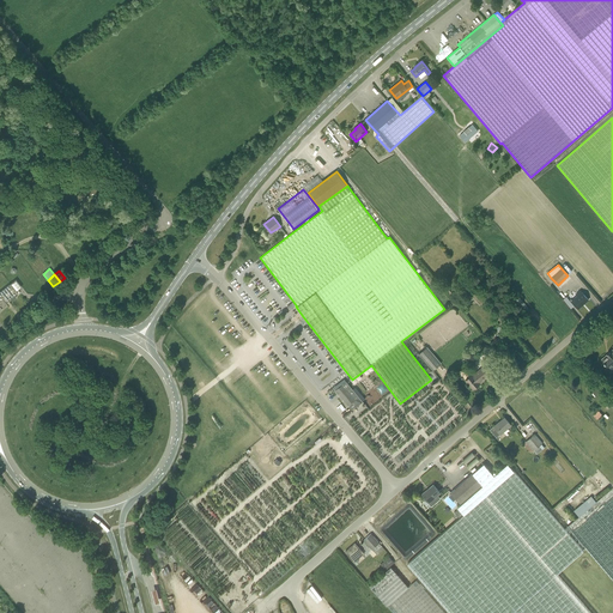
[(0,309),(7,304),(6,303),(11,299),(12,301),(13,301),(16,298),(16,297),(16,296),(18,293),(10,284),(0,291),(0,309)]
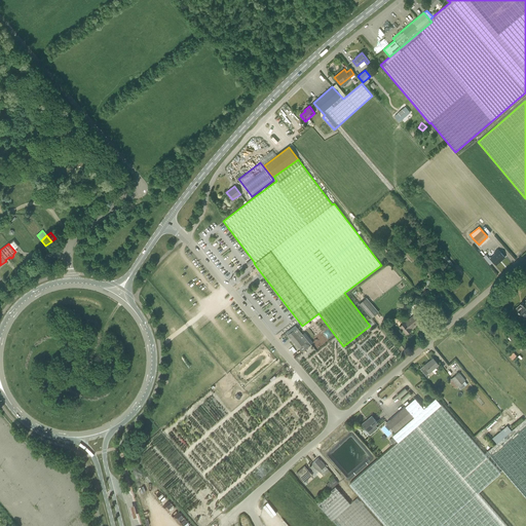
[(405,254),(407,256),(412,262),(417,258),(410,250),(405,254)]
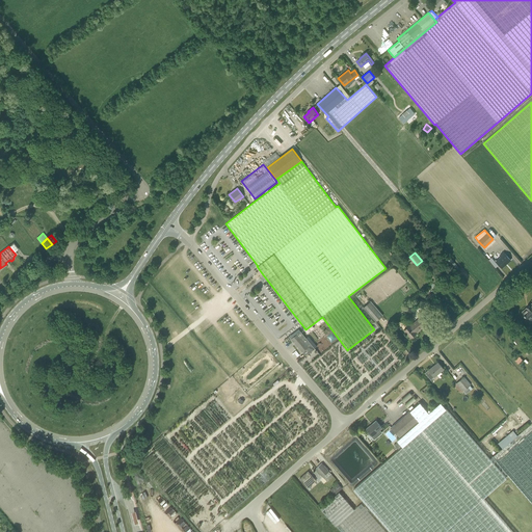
[(502,268),(510,260),(504,253),(500,256),(501,257),(496,261),(502,268)]
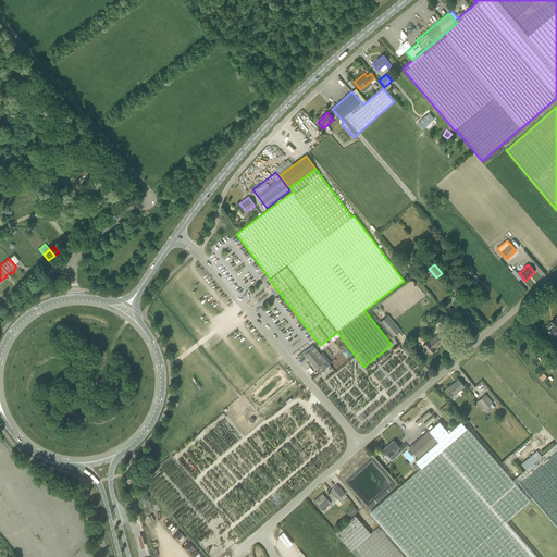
[(448,292),(434,276),(426,284),(441,299),(448,292)]
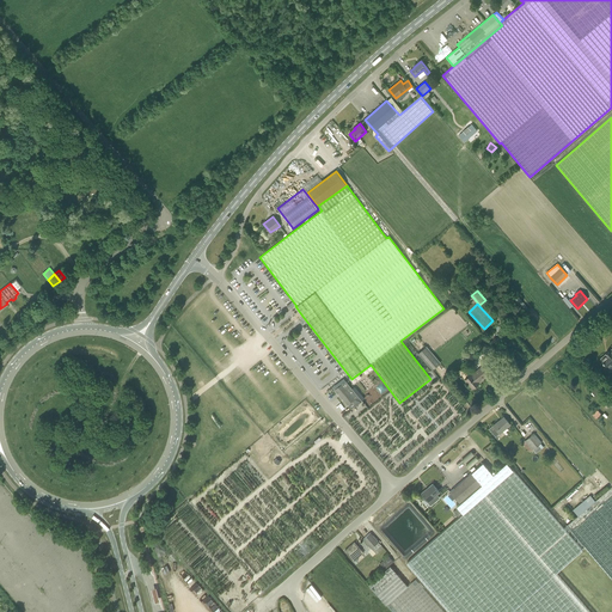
[(427,347),(418,354),(432,369),(440,362),(427,347)]
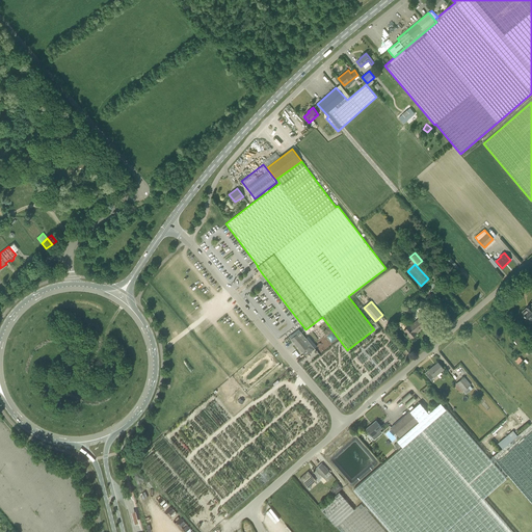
[(531,317),(531,303),(528,308),(528,307),(522,312),(529,320),(531,317)]
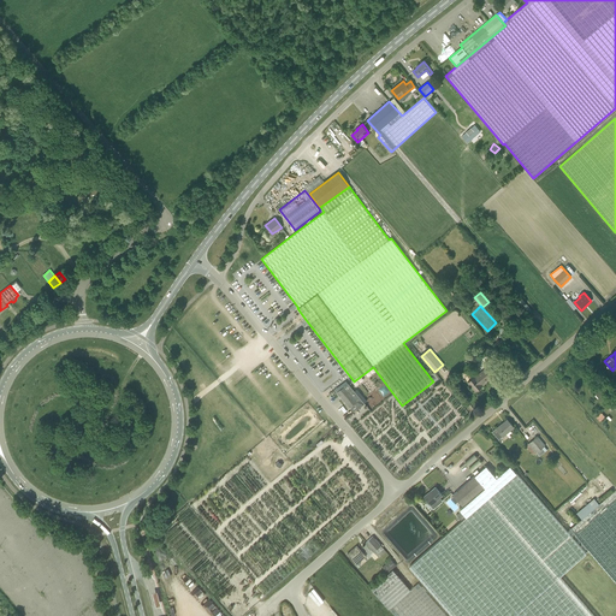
[(481,384),(492,375),(486,368),(475,377),(468,383),(475,391),(483,385),(481,384)]
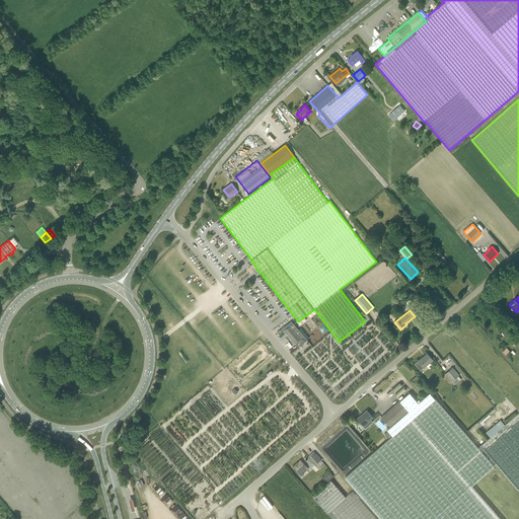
[(298,347),(304,343),(307,340),(293,323),(284,330),(298,347)]
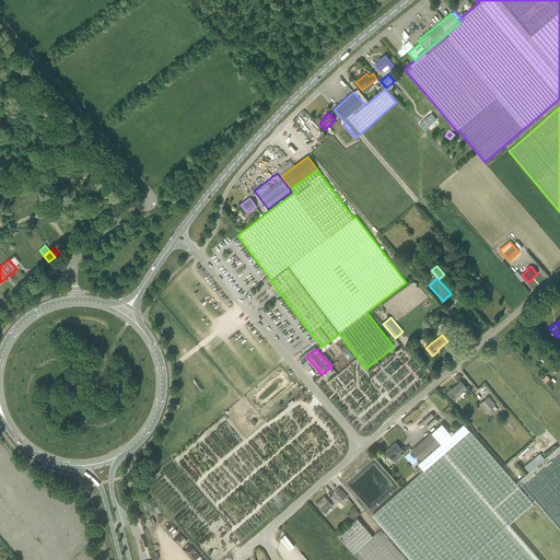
[(447,393),(454,399),(457,396),(457,397),(467,388),(461,382),(447,393)]
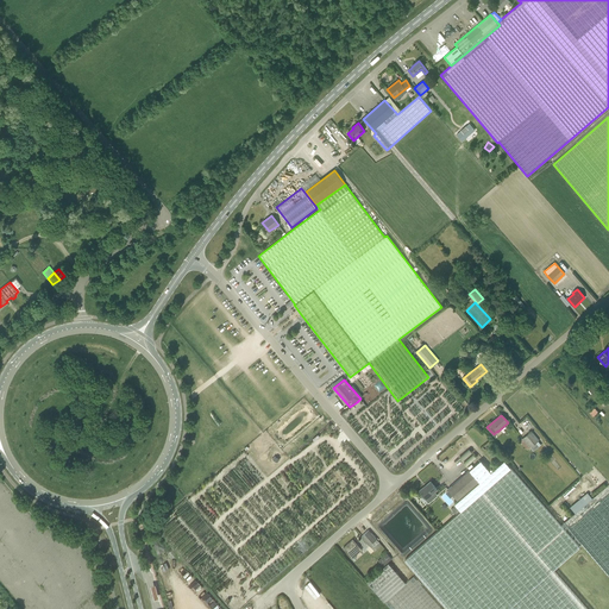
[(534,451),(538,449),(541,445),(538,441),(539,440),(531,432),(522,439),(519,441),(527,451),(531,449),(531,447),(534,451)]
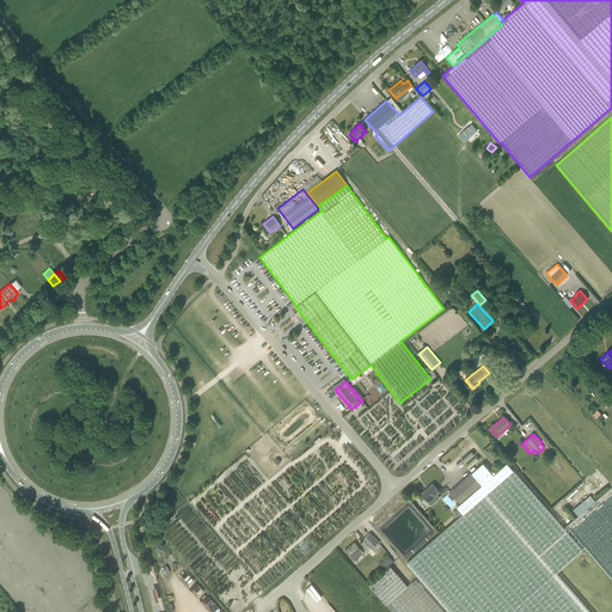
[(469,469),(478,460),(471,452),(461,460),(469,469)]
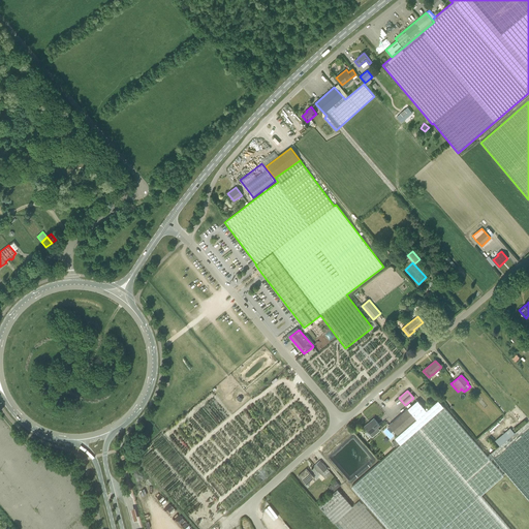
[(441,528),(491,486),(503,475),(438,400),(427,410),(417,400),(389,425),(398,435),(395,438),(400,444),(351,487),(387,528),(441,528)]
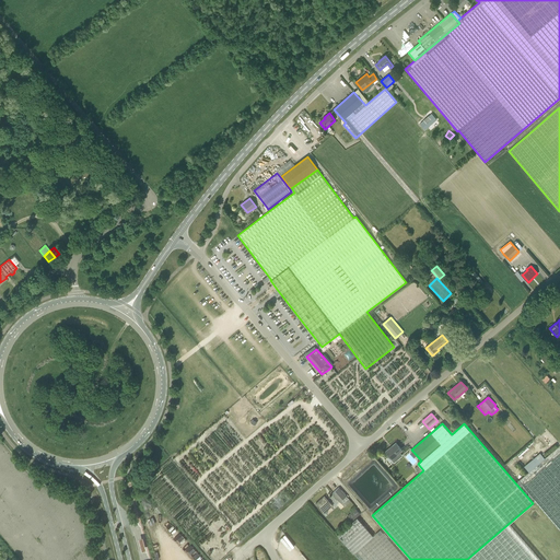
[(401,451),(396,443),(386,452),(394,462),(401,455),(399,452),(401,451)]
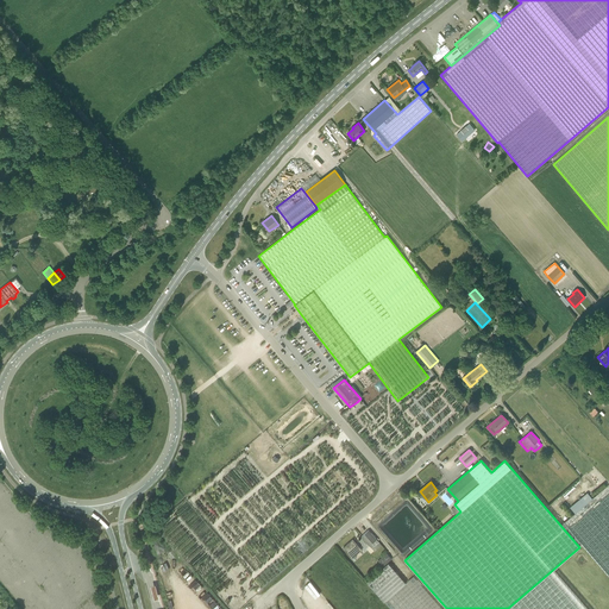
[(608,484),(563,523),(598,564),(608,576),(608,484)]
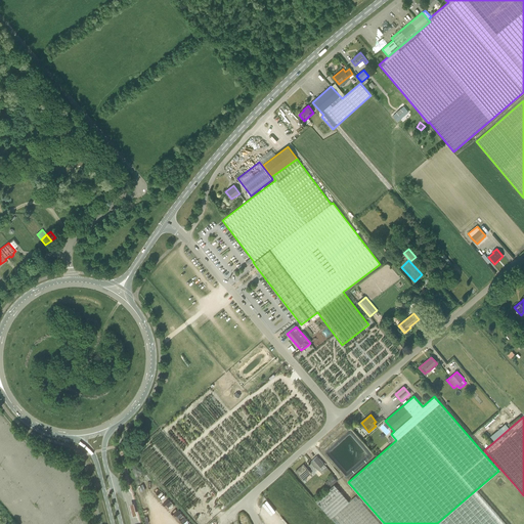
[(323,464),(317,456),(311,462),(317,470),(317,469),(322,474),(329,469),(323,464)]
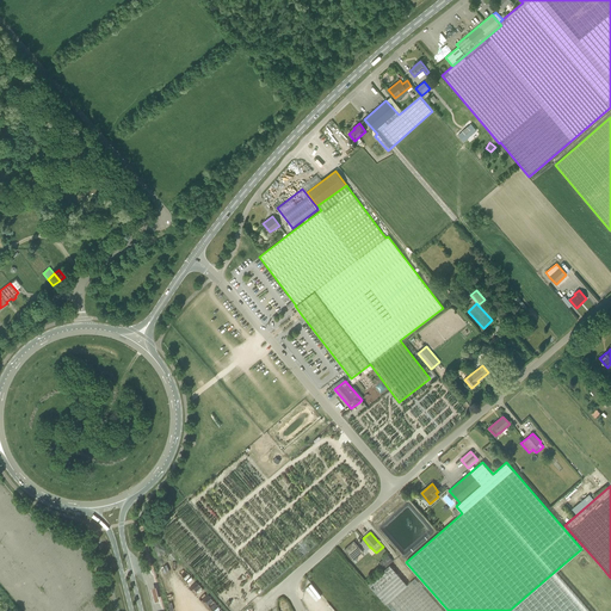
[(363,553),(355,542),(344,550),(353,561),(363,553)]
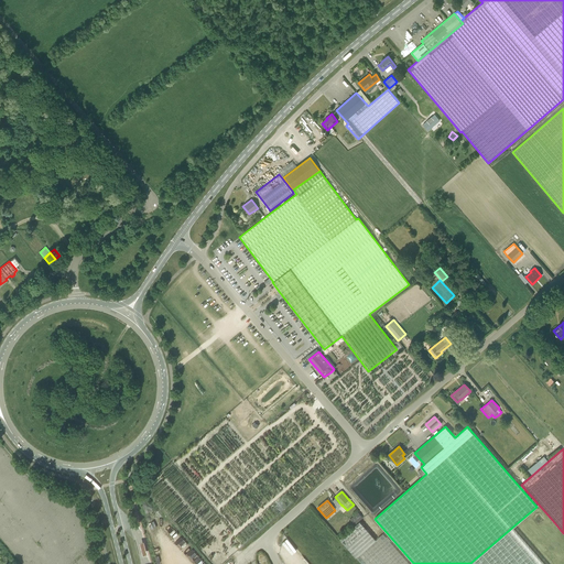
[(355,524),(359,521),(362,518),(358,513),(350,519),(355,524)]
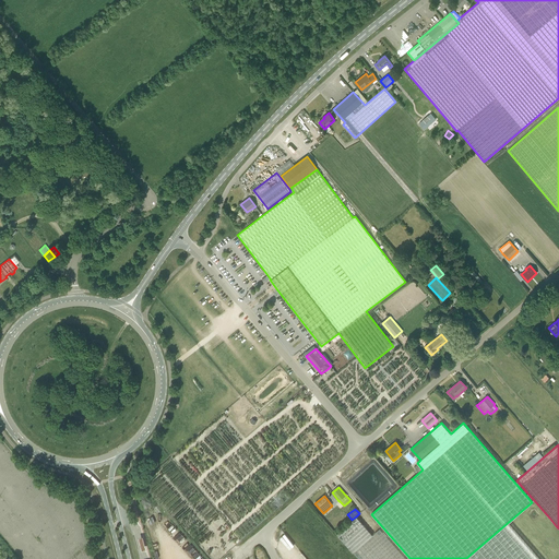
[(372,535),(356,518),(336,534),(344,542),(343,542),(353,552),(354,552),(358,558),(404,558),(379,530),(373,535),(372,535)]
